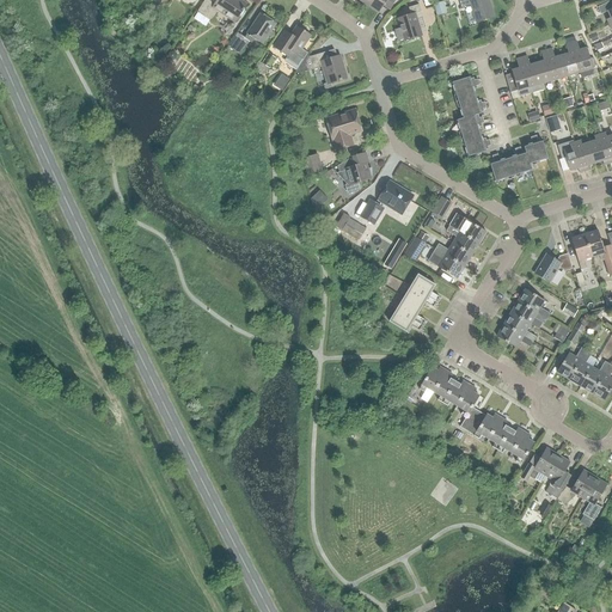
[(204,0),(196,12),(210,22),(218,11),(234,23),(246,5),(238,0),(204,0)]
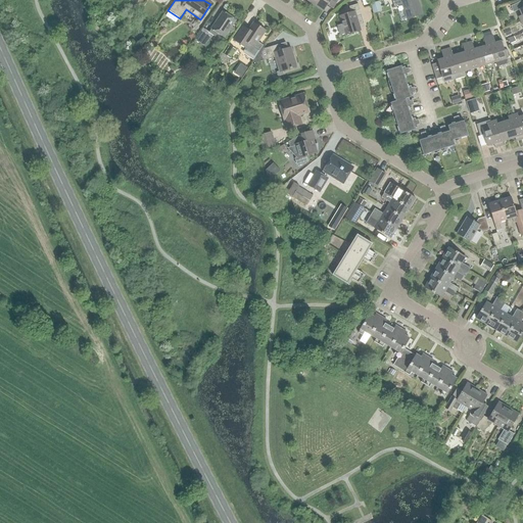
[(315,0),(313,4),(323,11),(327,4),(332,8),(337,0),(315,0)]
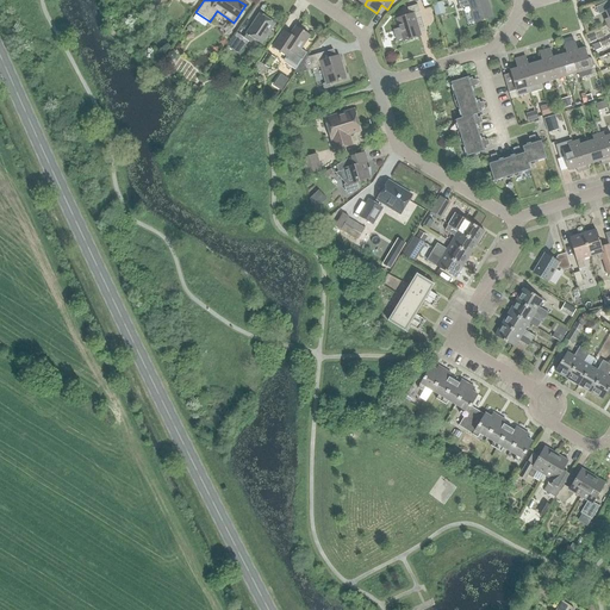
[(475,23),(492,18),(486,0),(456,0),(459,7),(470,5),(472,13),(465,16),(468,24),(475,23)]
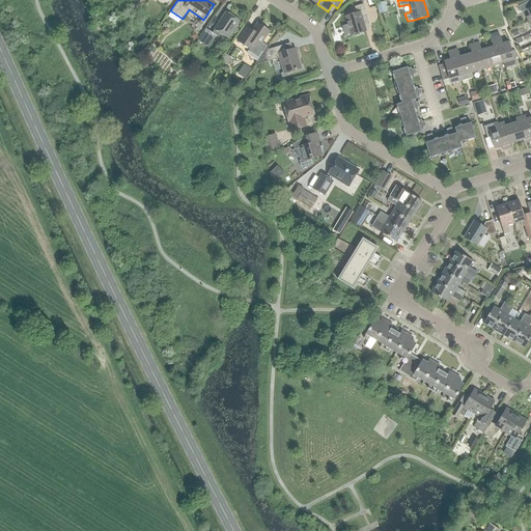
[(379,14),(387,11),(385,1),(376,4),(379,14)]
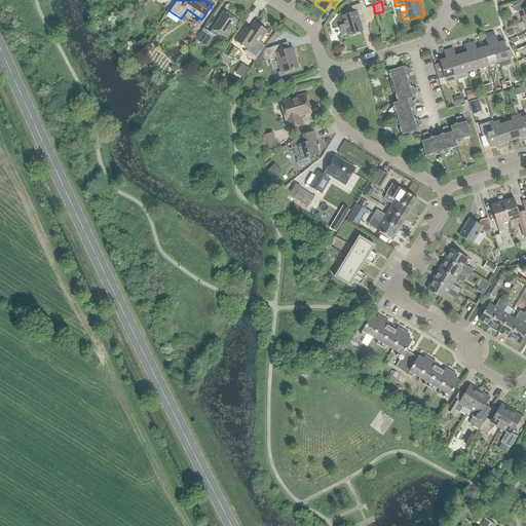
[(521,17),(523,22),(525,20),(525,5),(524,1),(513,6),(516,12),(522,10),(524,15),(521,17)]
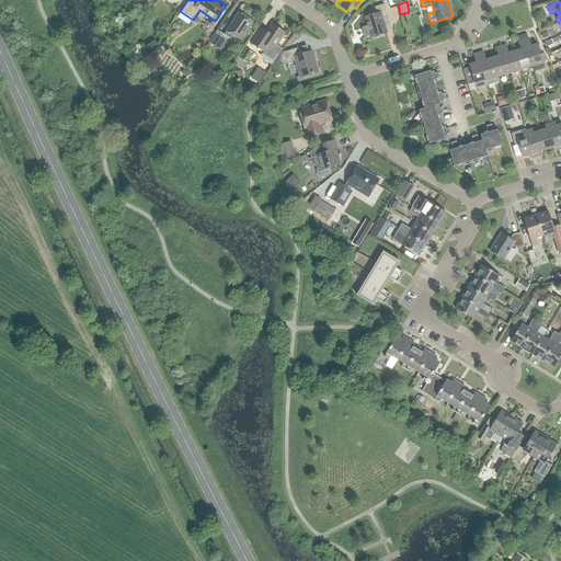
[(381,18),(387,16),(384,4),(374,8),(376,14),(364,18),(367,26),(362,29),(364,37),(370,36),(370,37),(386,33),(381,18)]
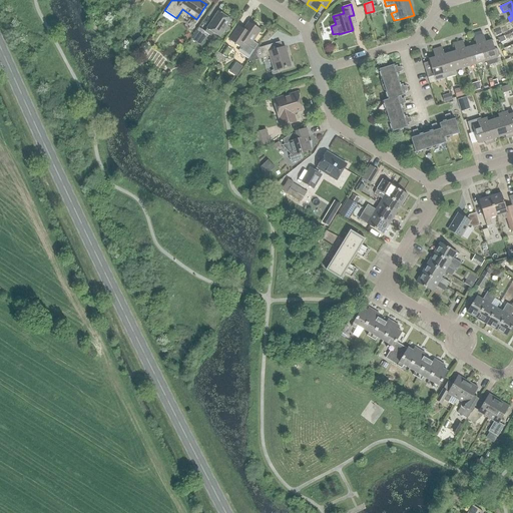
[(230,20),(217,12),(204,31),(198,27),(190,39),(201,46),(208,35),(210,36),(213,32),(219,37),(230,20)]
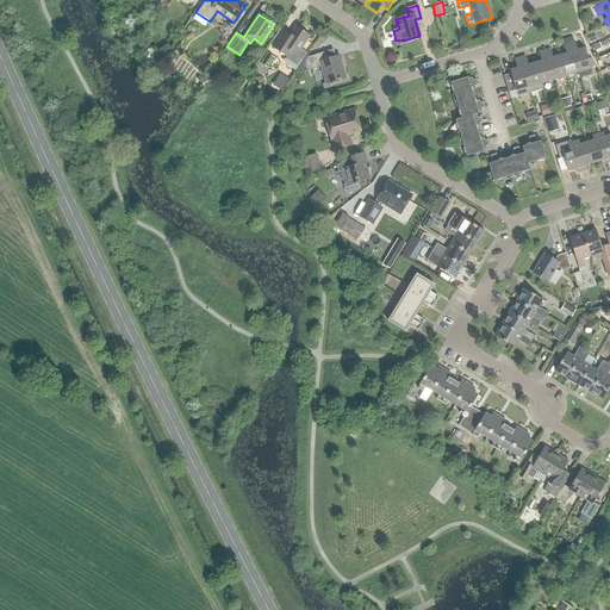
[(290,35),(282,31),(272,47),(286,56),(284,60),(297,68),(306,54),(300,49),(309,36),(296,26),(290,35)]
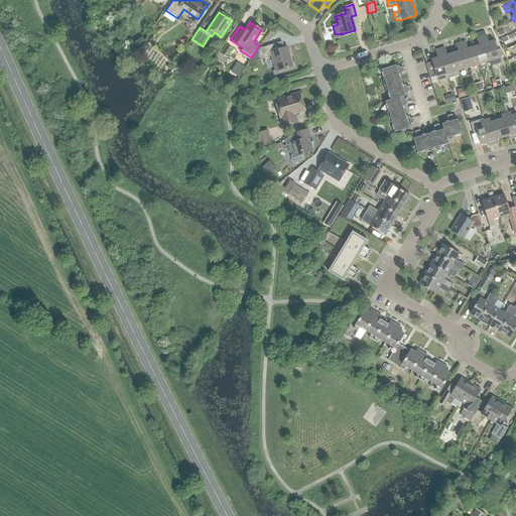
[(502,27),(496,30),(498,37),(505,34),(502,27)]
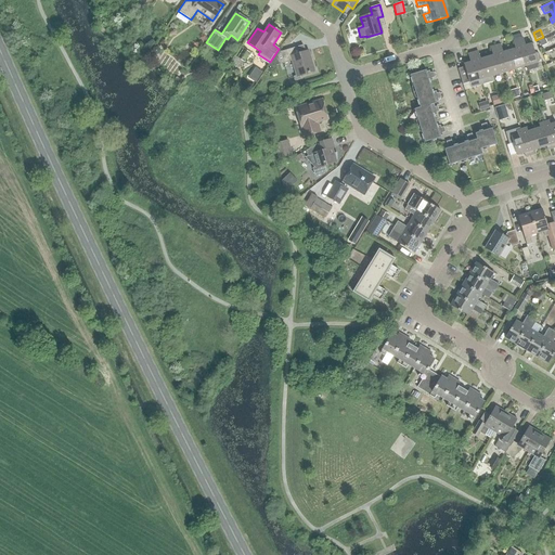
[(523,38),(517,39),(526,66),(527,72),(539,67),(537,63),(531,43),(525,46),(523,38)]
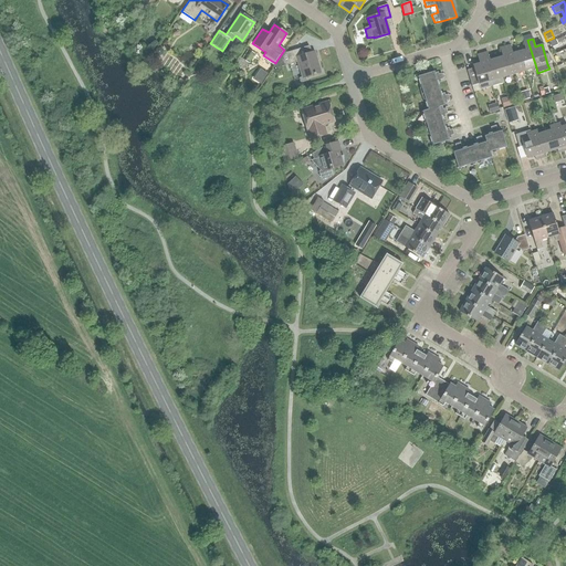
[(523,42),(525,50),(519,52),(524,71),(536,67),(527,40),(523,42)]
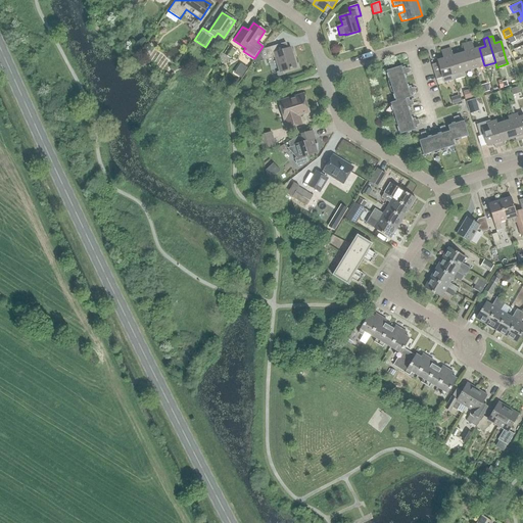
[(471,42),(466,43),(474,68),(484,65),(479,48),(473,50),(471,42)]
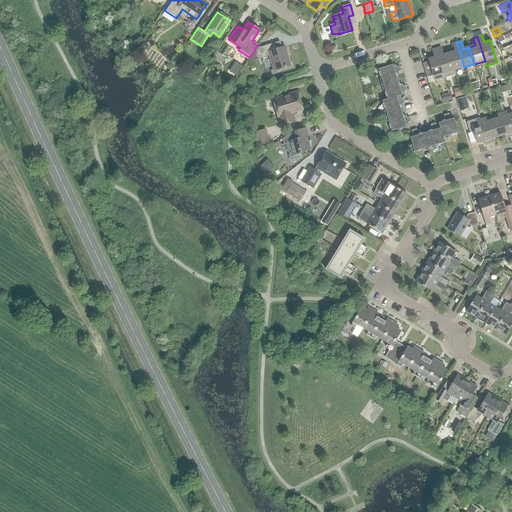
[(454,51),(448,53),(454,70),(464,67),(456,42),(452,44),(454,51)]
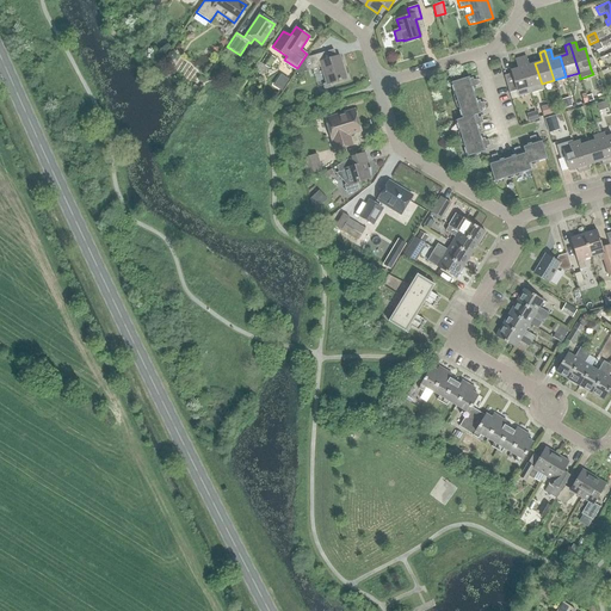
[(275,59),(267,54),(261,63),(267,68),(275,59)]
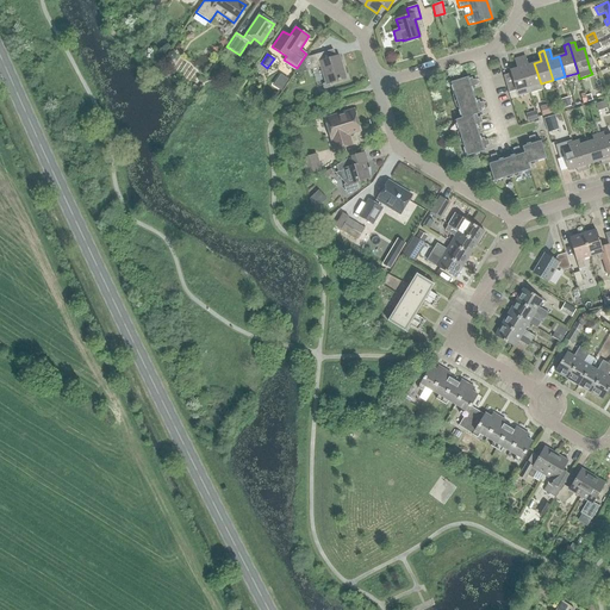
[(323,61),(321,54),(307,57),(311,69),(321,67),(325,83),(325,85),(329,83),(346,79),(338,56),(323,61)]
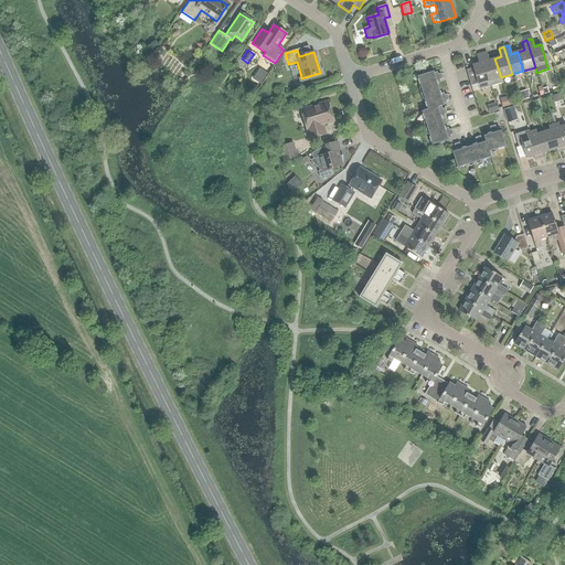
[(502,83),(501,77),(494,59),(489,61),(486,52),(481,54),(491,86),(502,83)]
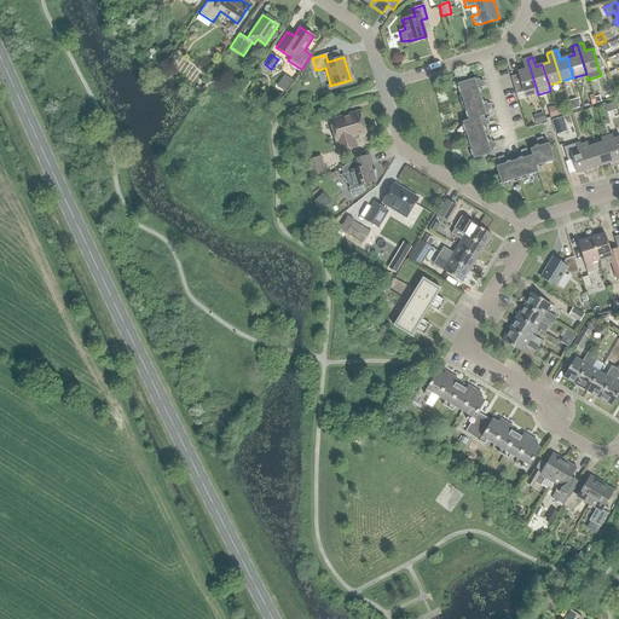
[(521,61),(524,70),(516,71),(518,75),(510,77),(515,94),(522,92),(525,98),(538,94),(527,59),(521,61)]
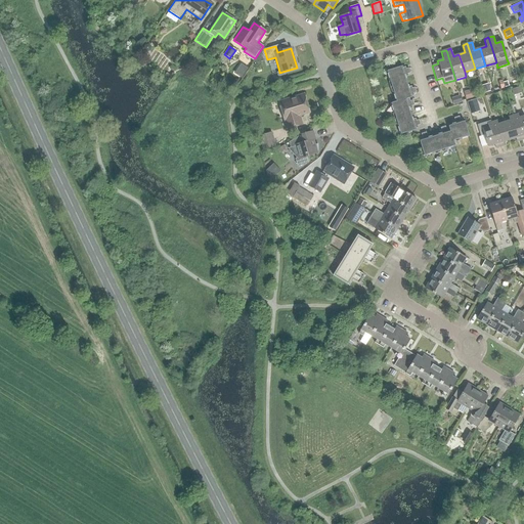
[(221,53),(217,58),(226,64),(229,58),(224,54),(221,53)]
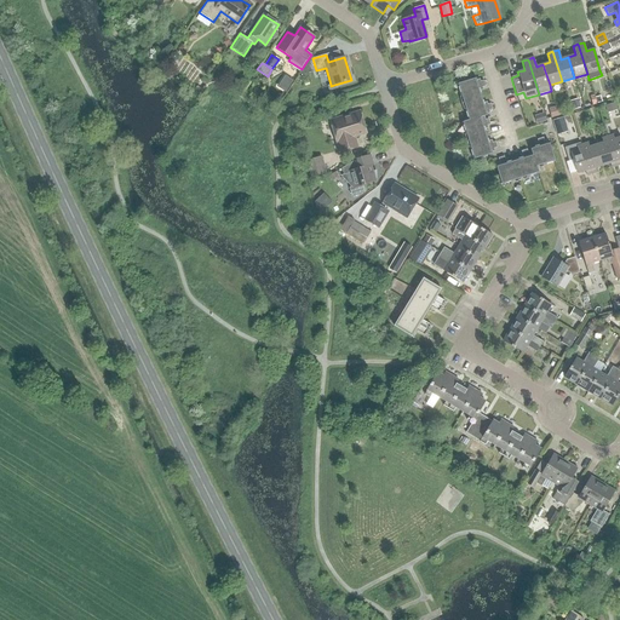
[(285,76),(277,87),(285,92),(292,81),(285,76)]
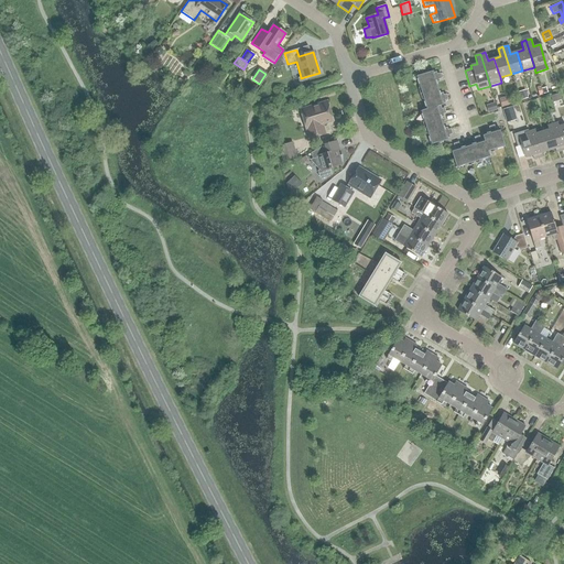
[(440,116),(445,114),(444,108),(438,110),(437,107),(443,105),(442,101),(447,99),(446,94),(441,96),(435,80),(442,78),(440,73),(434,75),(433,72),(415,77),(425,110),(420,111),(430,145),(444,141),(447,140),(446,136),(452,134),(451,129),(445,131),(440,116)]
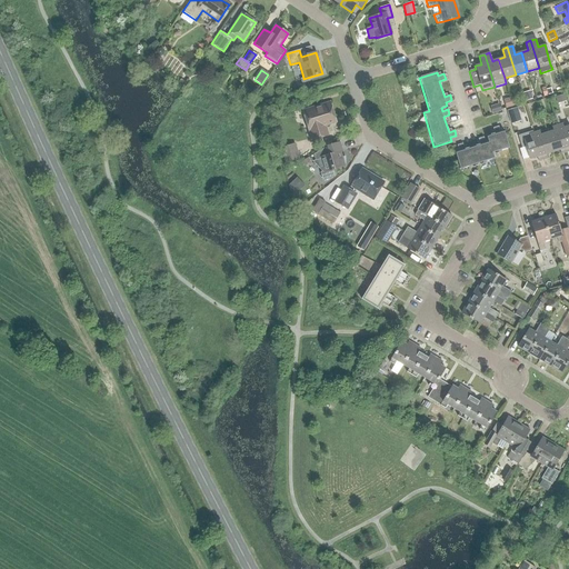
[(529,91),(522,93),(525,102),(531,100),(529,91)]
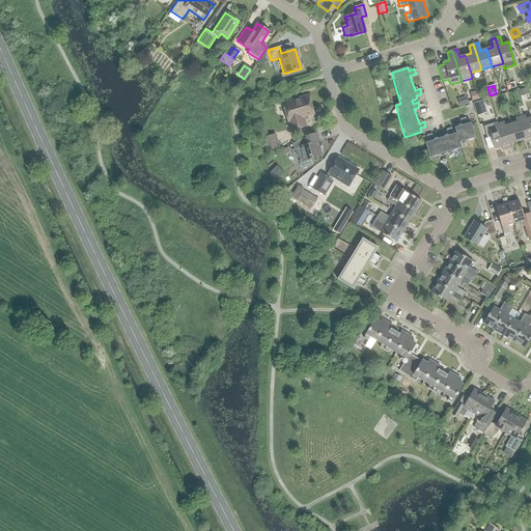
[(526,88),(518,90),(520,96),(528,93),(526,88)]
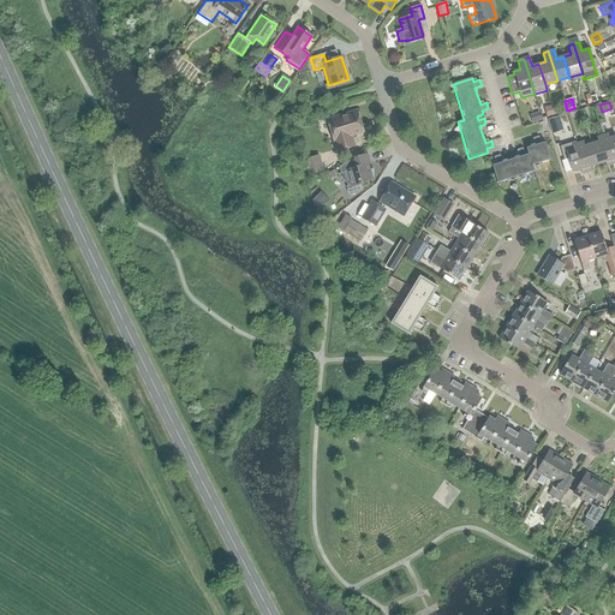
[(544,107),(547,118),(554,115),(551,106),(544,107)]
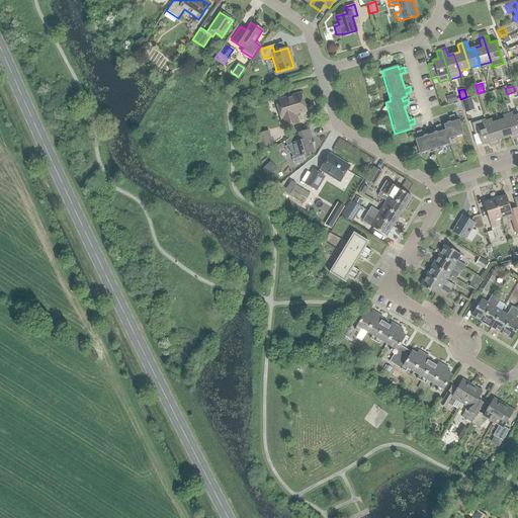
[(298,123),(295,114),(306,111),(299,93),(275,101),(283,127),(298,123)]
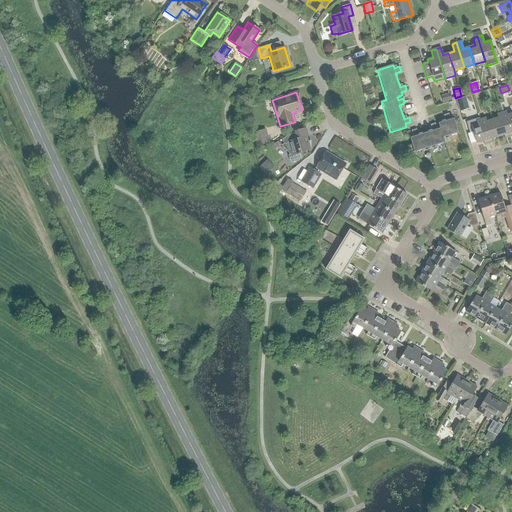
[(447,94),(439,96),(441,102),(449,100),(447,94)]
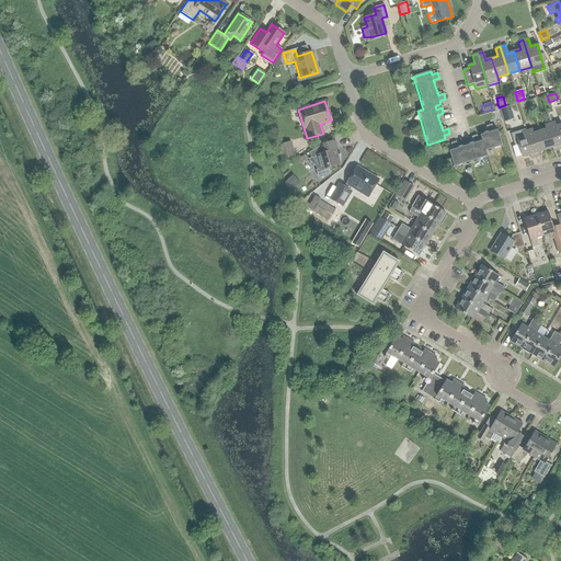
[(504,107),(500,110),(504,123),(508,121),(504,107)]
